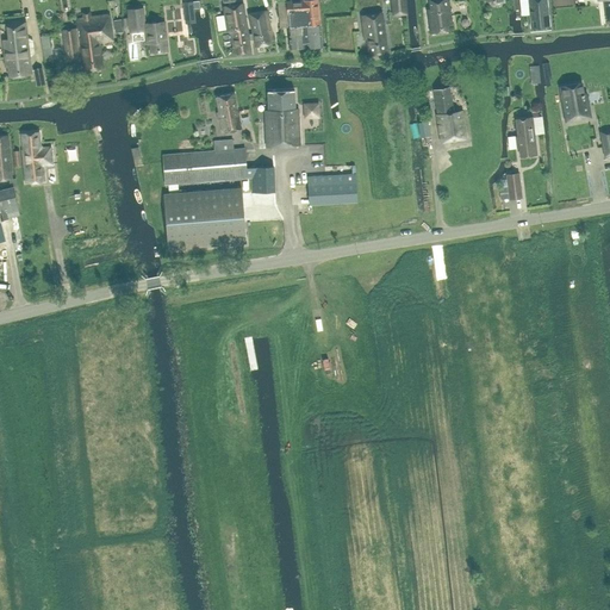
[(307,0),(309,0),(279,2),(281,27),(288,27),(290,49),(322,47),(319,2),(330,1),(330,0),(307,0)]
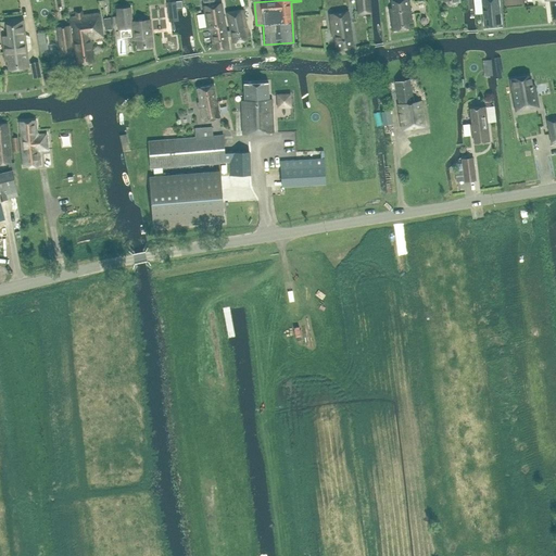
[(412,20),(408,0),(391,0),(394,17),(391,17),(392,30),(409,28),(408,21),(412,20)]
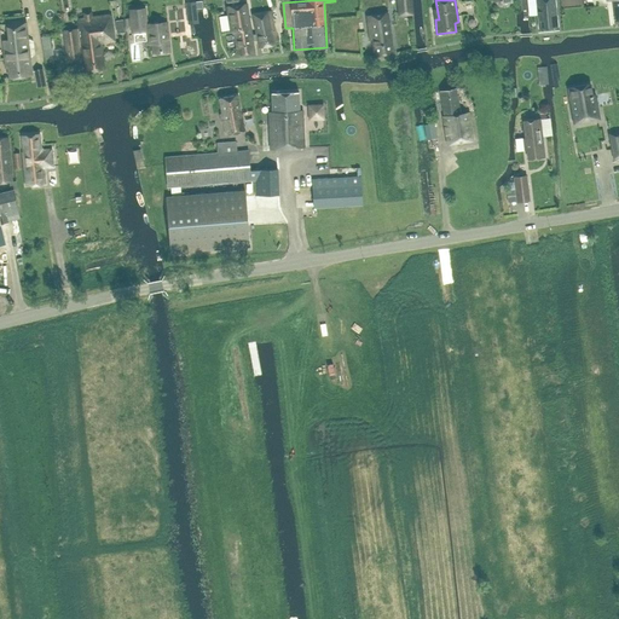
[(534,0),(538,29),(557,27),(556,7),(555,0),(534,0)]
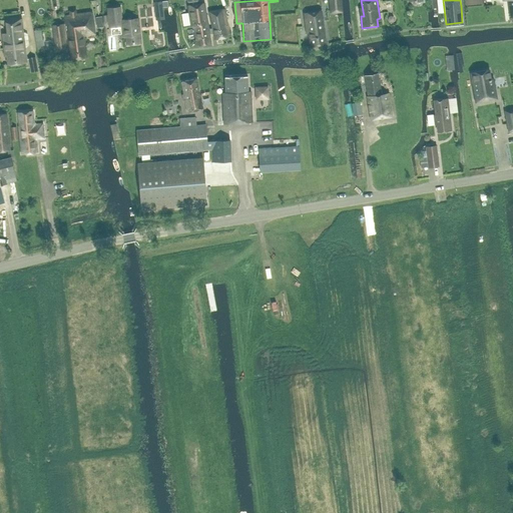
[(512,0),(502,0),(503,1),(509,0),(511,17),(512,16),(512,0)]
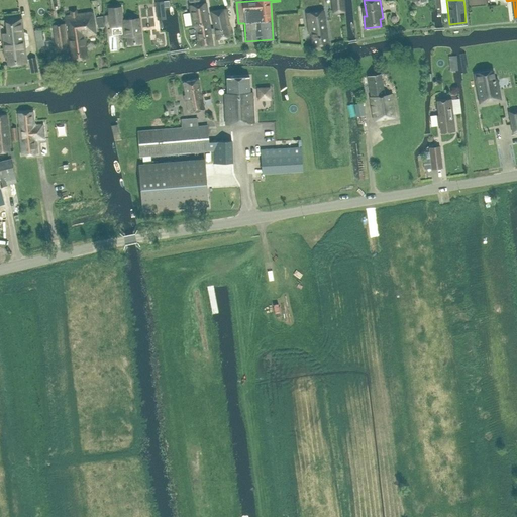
[(206,3),(189,5),(192,26),(195,25),(195,26),(196,25),(209,23),(206,3)]
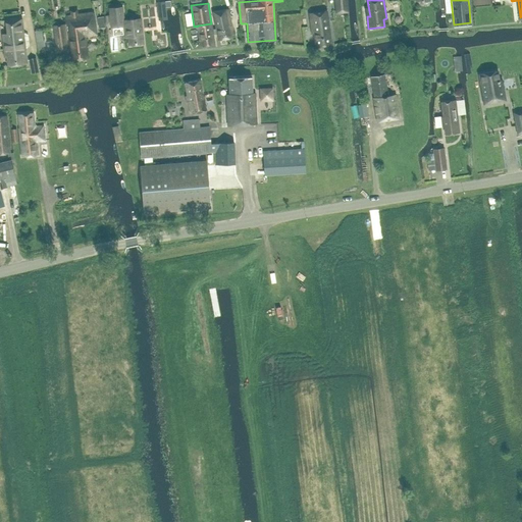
[(122,6),(109,8),(111,28),(123,27),(124,38),(127,38),(128,46),(143,44),(140,18),(123,19),(122,6)]
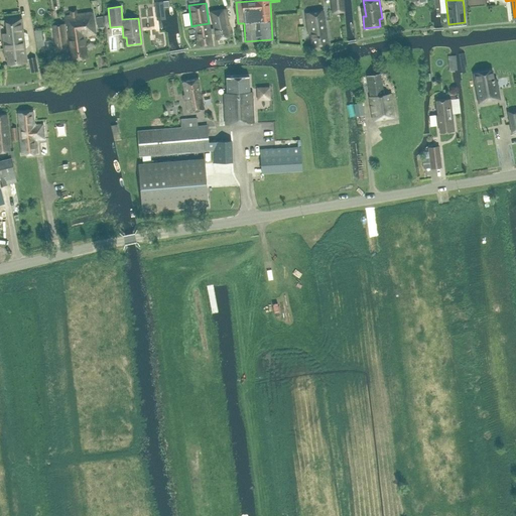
[(211,12),(216,39),(230,36),(230,34),(231,34),(226,9),(211,12)]
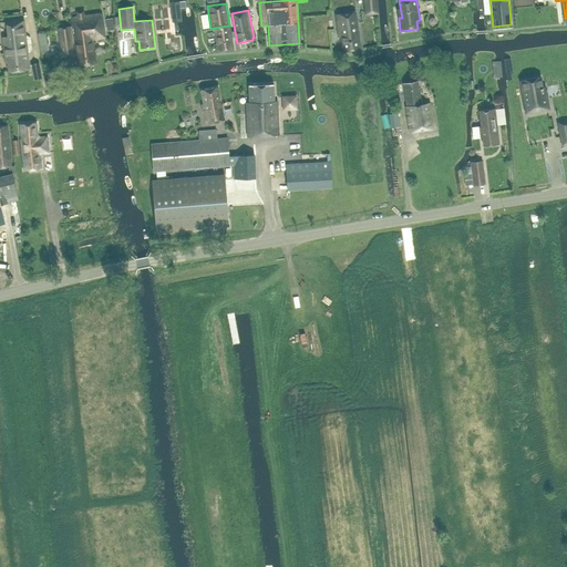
[(360,49),(354,12),(337,14),(339,37),(341,37),(343,51),(360,49)]
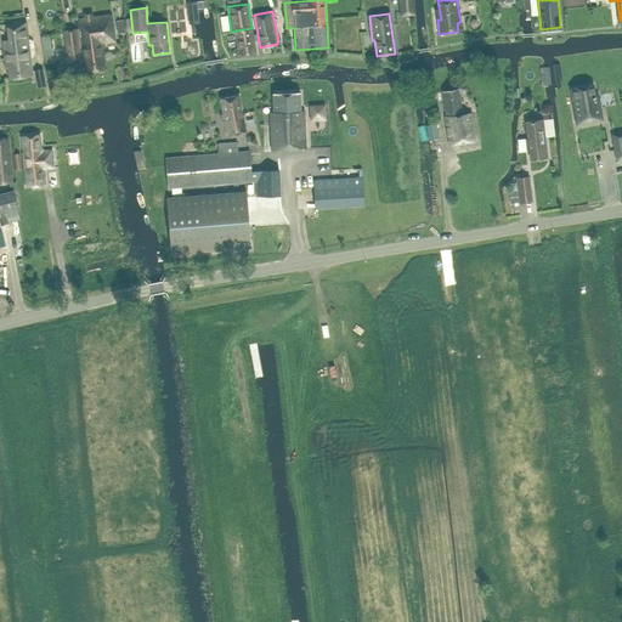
[(111,15),(78,20),(79,29),(64,30),(68,60),(80,58),(79,47),(83,47),(86,72),(105,69),(101,44),(114,41),(111,15)]
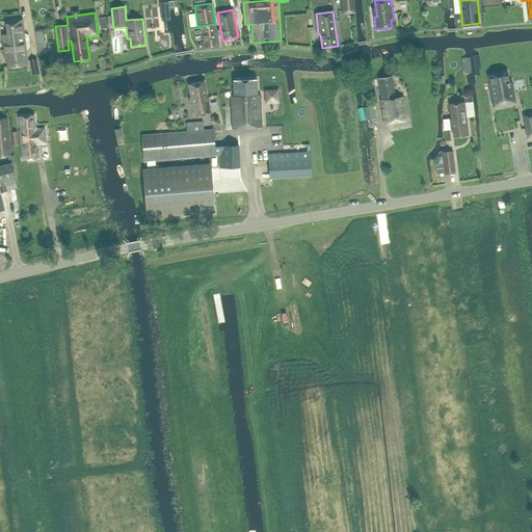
[(2,34),(3,44),(24,42),(22,19),(5,21),(7,34),(2,34)]
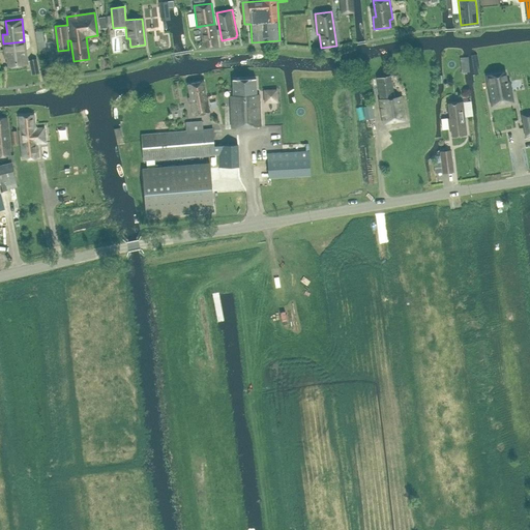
[(217,45),(214,24),(201,26),(204,48),(217,45)]
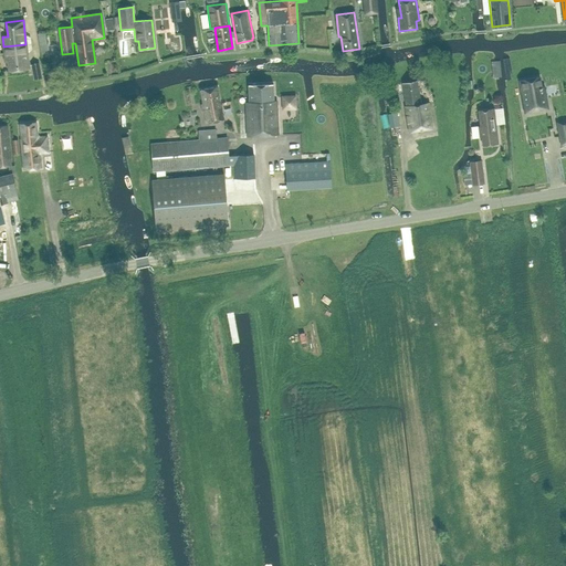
[(29,69),(25,44),(3,46),(4,56),(8,56),(10,71),(29,69)]
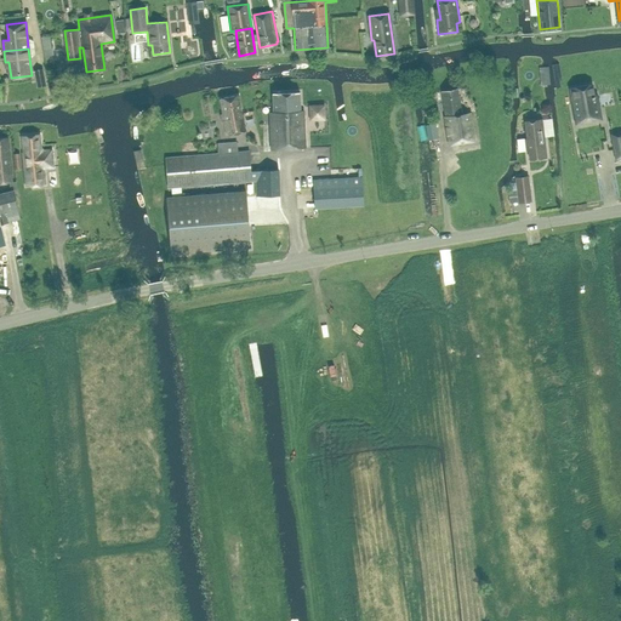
[(46,86),(43,69),(34,70),(38,87),(46,86)]
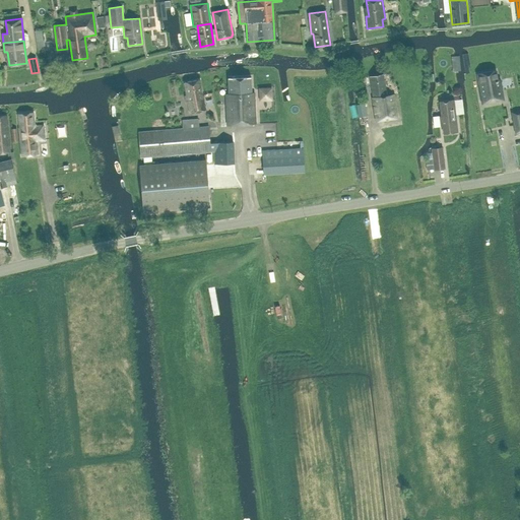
[(477,73),(482,103),(502,100),(498,79),(496,79),(495,70),(477,73)]
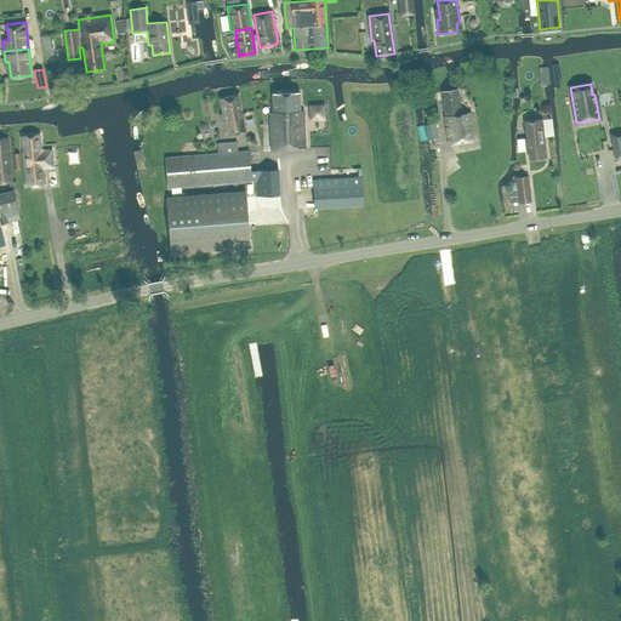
[(471,113),(461,114),(457,89),(442,91),(445,117),(444,117),(449,146),(476,141),(471,113)]
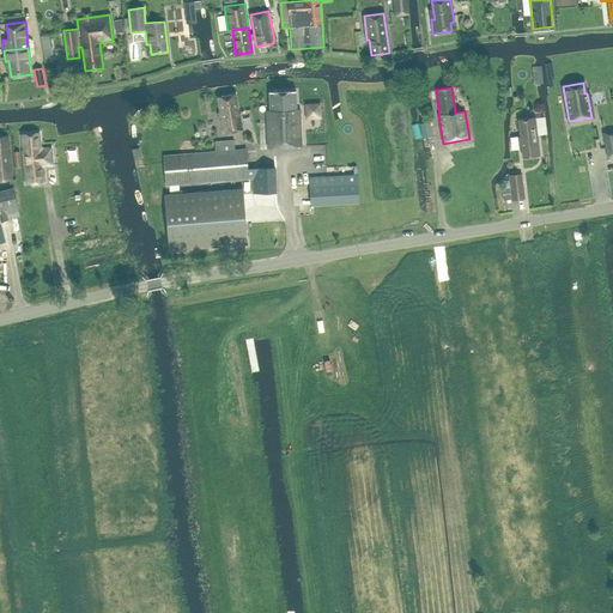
[(296,91),(269,92),(269,110),(266,111),(268,147),(302,146),(301,119),(297,119),(296,91)]
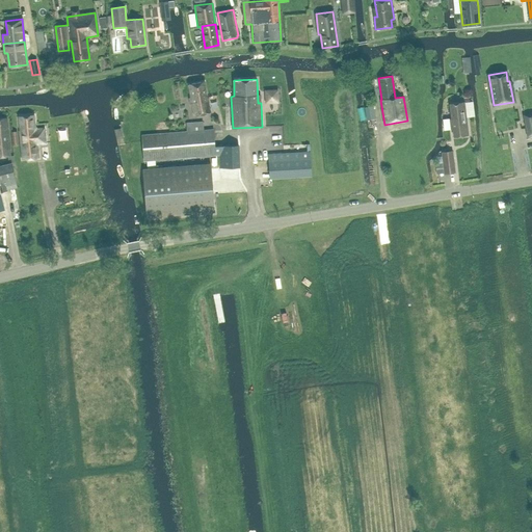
[(188,85),(194,115),(210,112),(205,82),(188,85)]
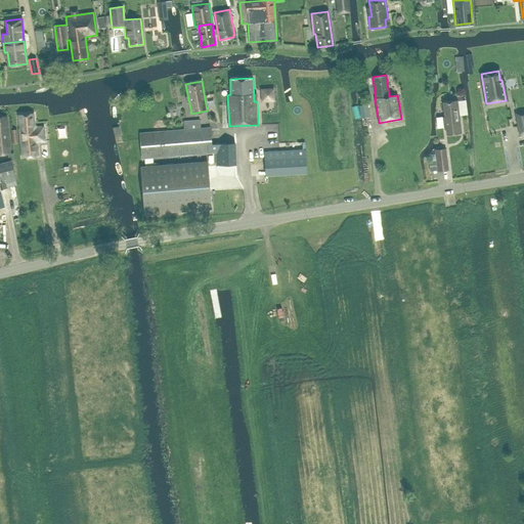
[(442,102),(446,135),(461,133),(456,100),(442,102)]
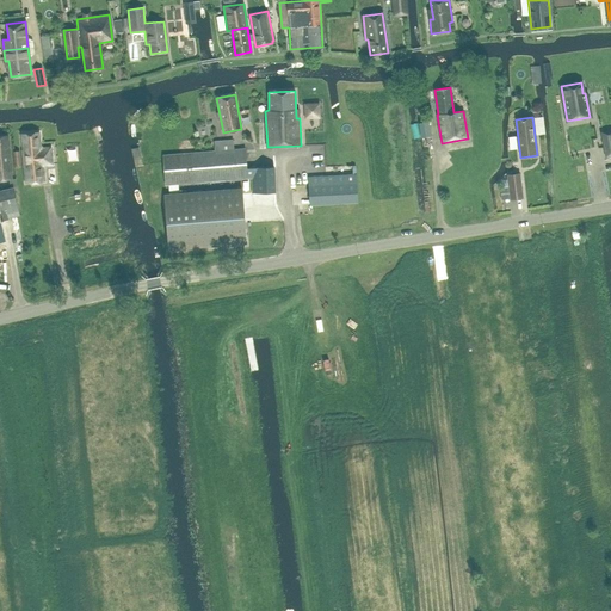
[(418,123),(420,137),(430,135),(427,121),(418,123)]
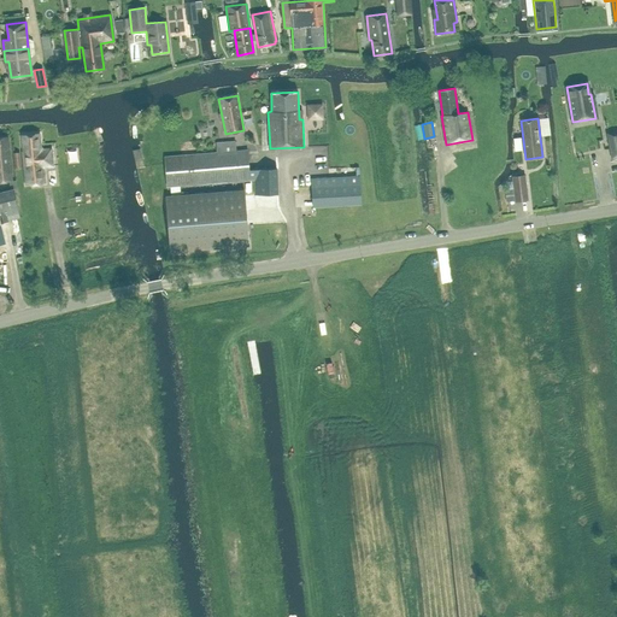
[(22,135),(24,152),(23,152),(27,186),(45,183),(43,168),(53,166),(51,150),(41,151),(41,148),(40,148),(39,134),(22,135)]
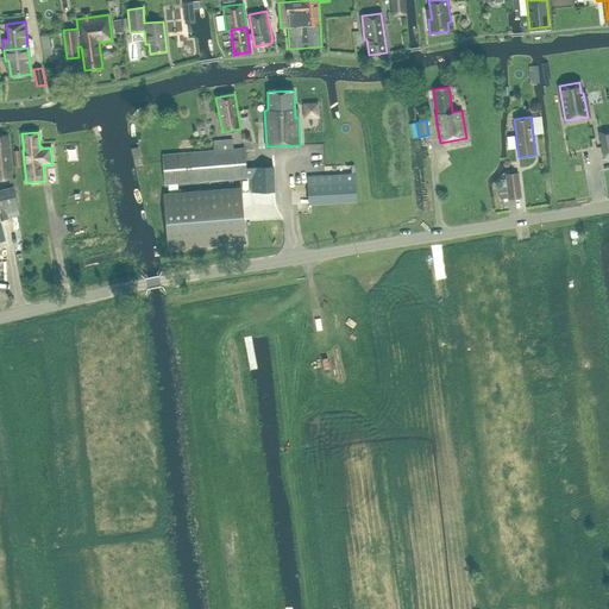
[(0,136),(0,181),(12,180),(7,136),(0,136)]
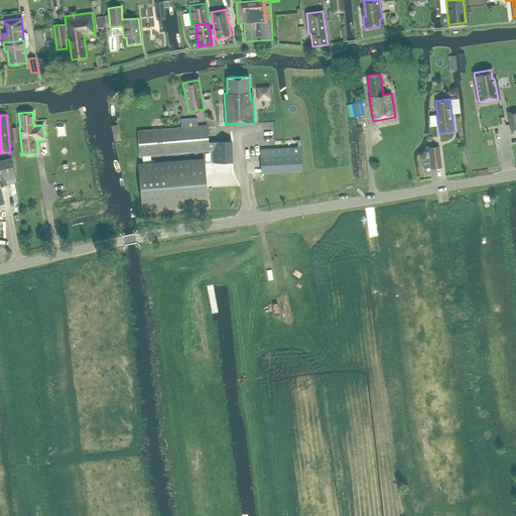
[(140,156),(213,150),(214,162),(232,161),(231,141),(208,142),(207,125),(198,126),(198,118),(180,119),(181,128),(138,131),(140,156)]
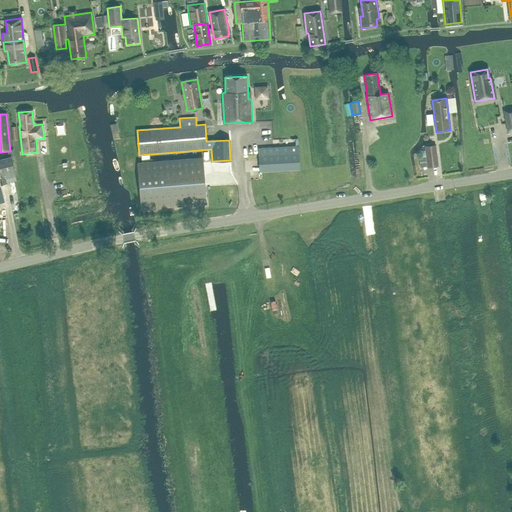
[(435,146),(425,147),(427,167),(437,166),(435,146)]
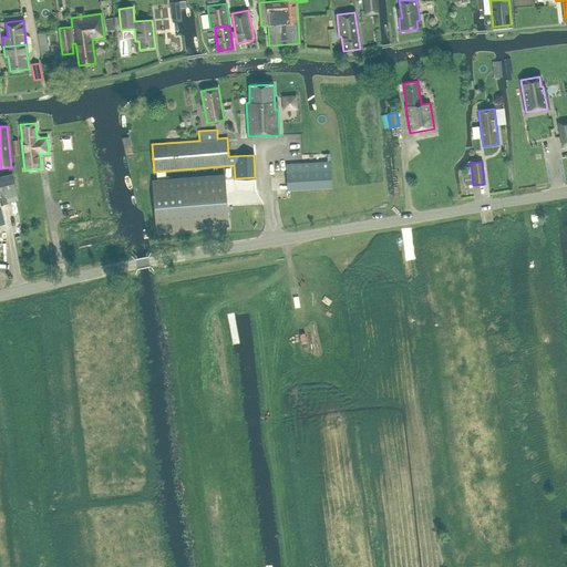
[(287,191),(332,187),(331,169),(286,173),(287,191)]
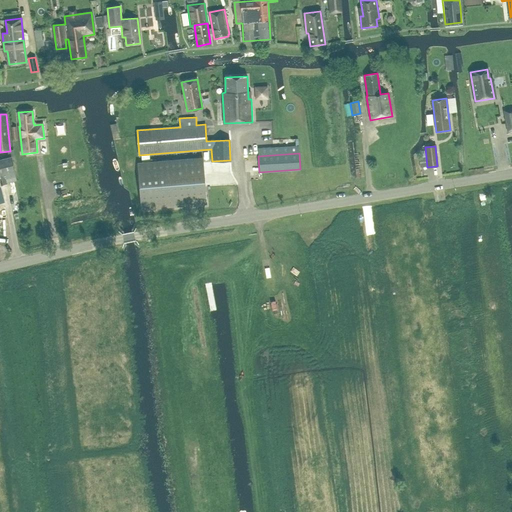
[(203,158),(138,163),(141,209),(206,204),(203,158)]
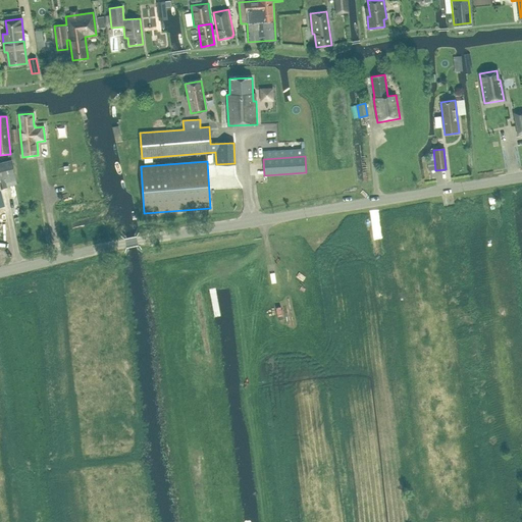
[(8,185),(16,183),(11,163),(3,165),(8,185)]
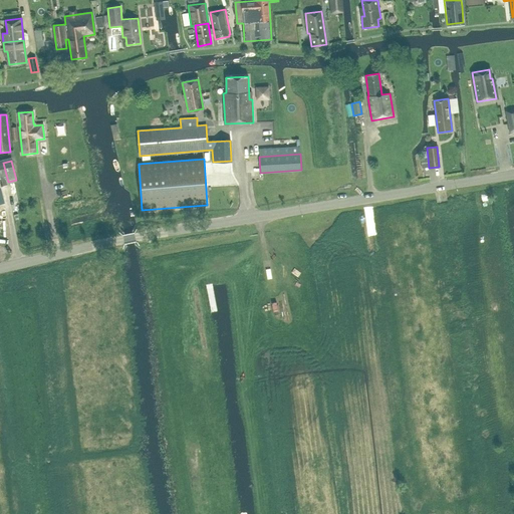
[(274,251),(267,252),(270,268),(276,267),(274,251)]
